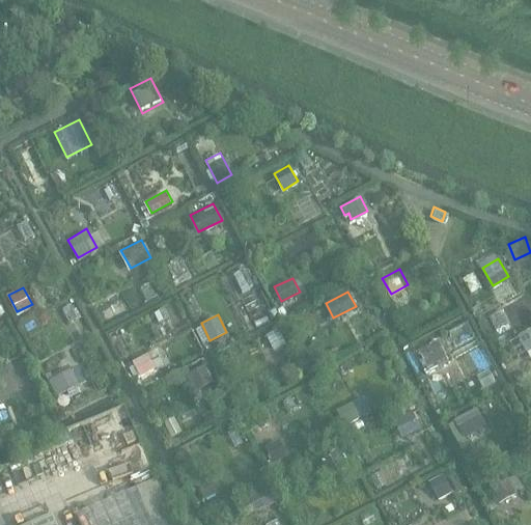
[(530,328),(518,335),(525,351),(530,348),(530,328)]
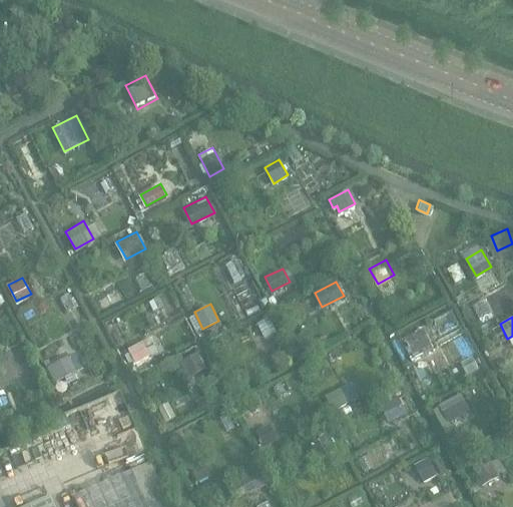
[(422,328),(403,338),(412,354),(431,344),(422,328)]
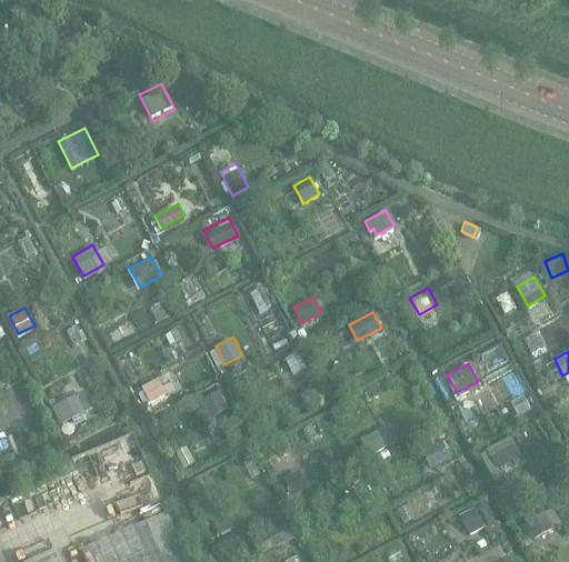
[(167,371),(143,384),(153,400),(176,388),(167,371)]
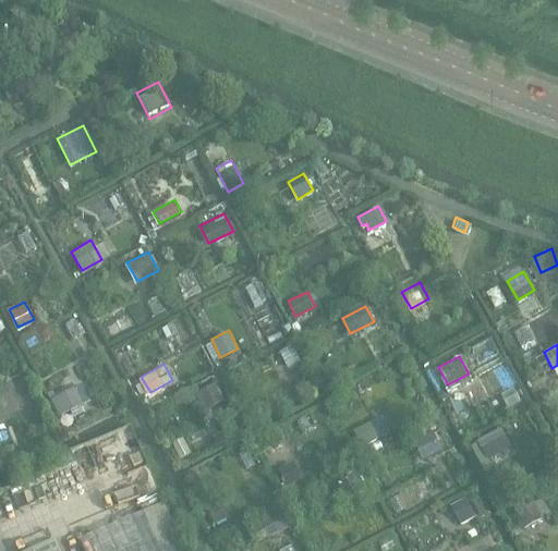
[(91,400),(81,382),(52,398),(61,414),(91,400)]
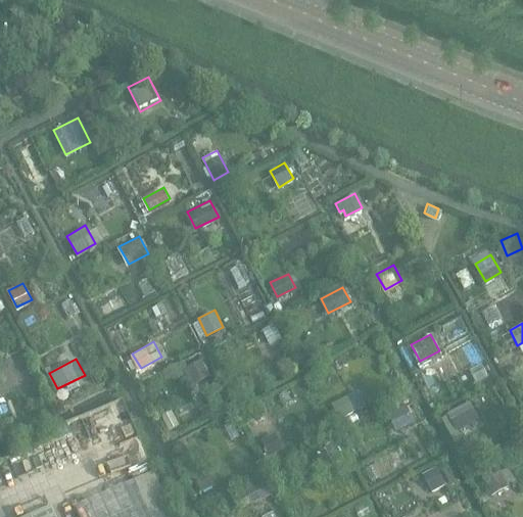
[(202,359),(188,367),(195,381),(209,374),(202,359)]
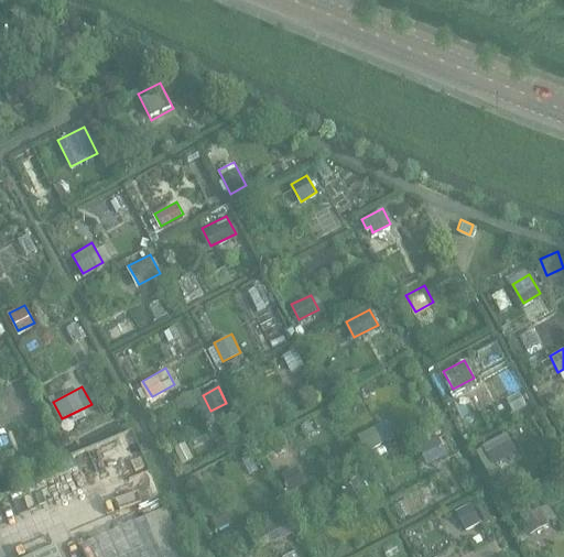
[(387,419),(364,430),(371,446),(394,435),(387,419)]
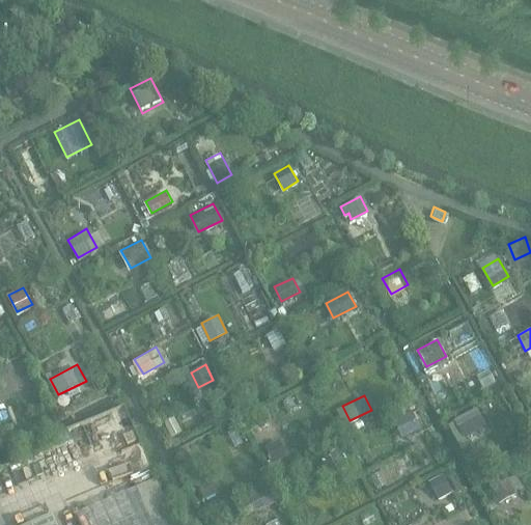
[(476,406),(454,418),(465,437),(486,424),(476,406)]
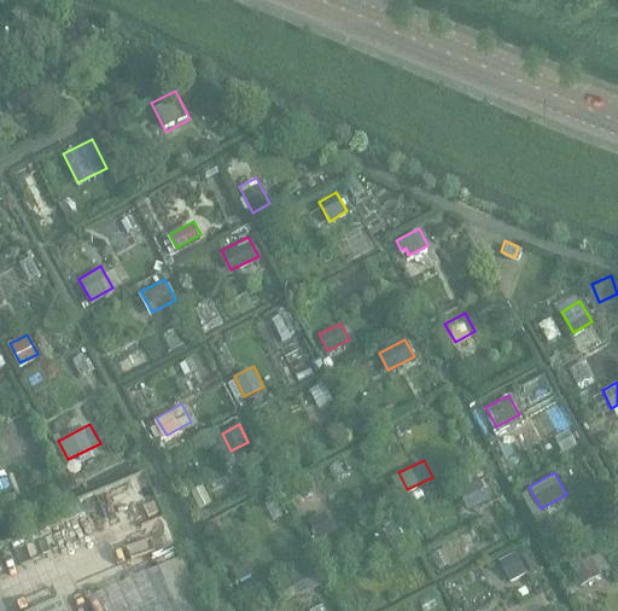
[(474,473),(456,484),(470,508),(489,498),(474,473)]
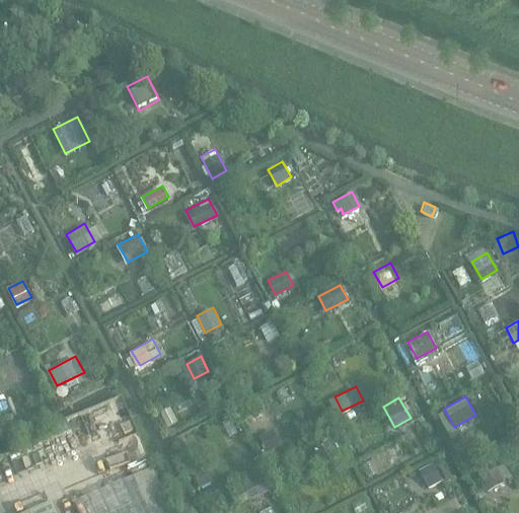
[(228,414),(220,418),(227,431),(235,427),(228,414)]
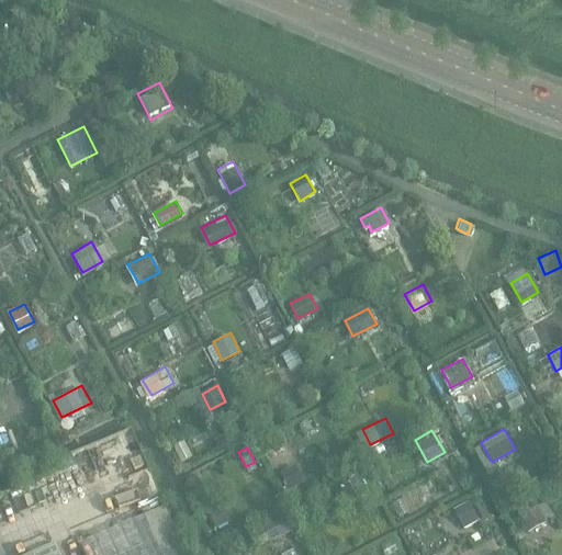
[(293,456),(277,464),(285,480),(301,472),(293,456)]
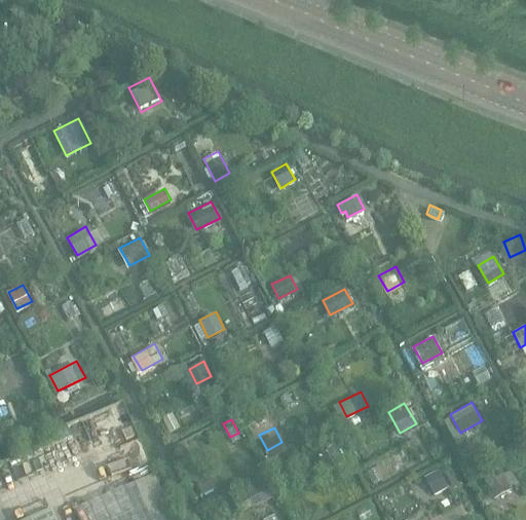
[(211,463),(194,473),(205,492),(222,483),(211,463)]
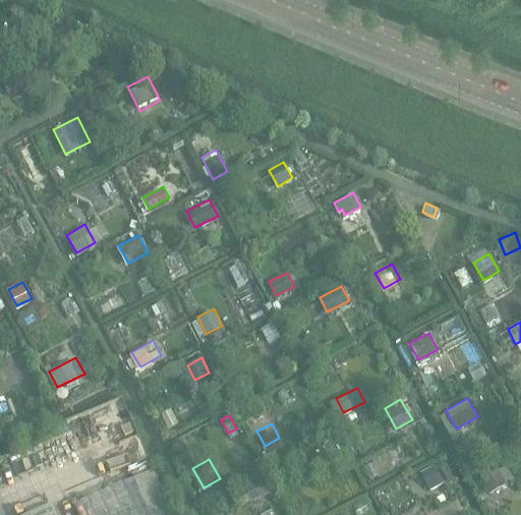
[(504,462),(480,475),(489,492),(505,483),(504,480),(511,476),(504,462)]
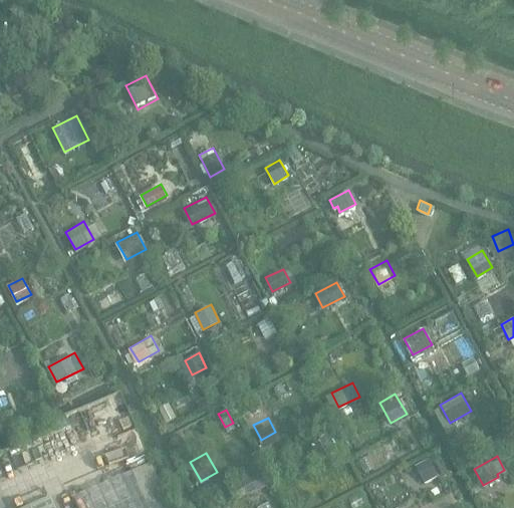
[(427,458),(416,465),(425,480),(436,474),(427,458)]
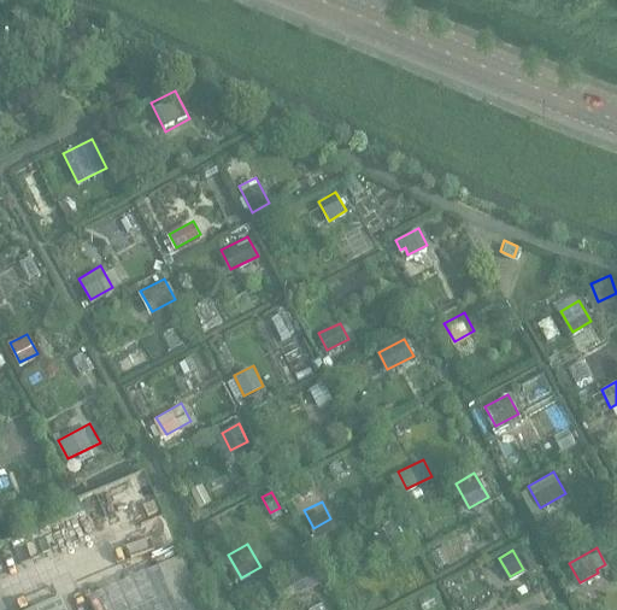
[(205,609),(180,552),(89,592),(97,609),(205,609)]
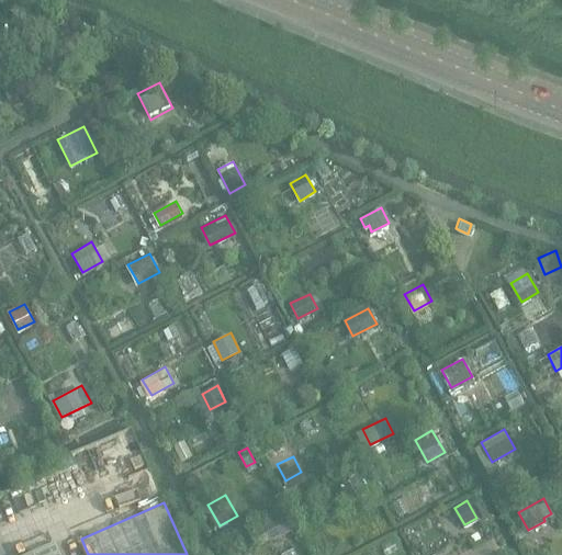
[(273,529),(267,532),(270,540),(290,530),(280,509),(267,517),(273,529)]
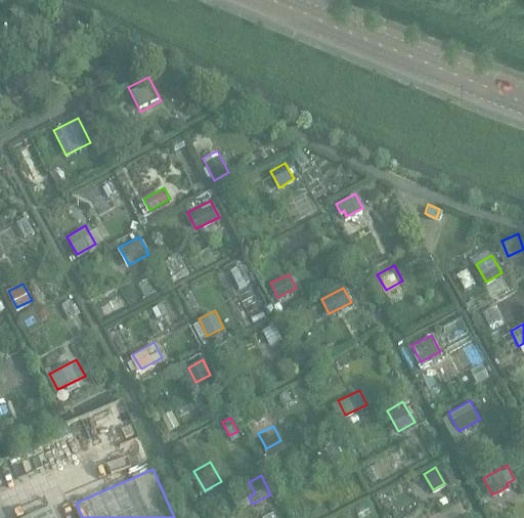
[(55,517),(50,505),(20,517),(55,517)]
